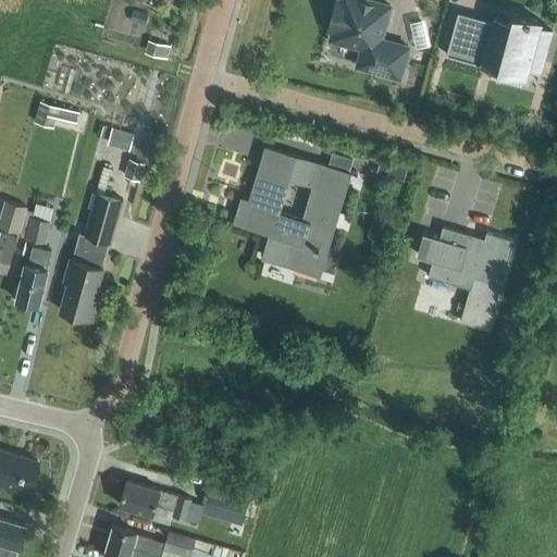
[(367,0),(366,0),(342,0),(331,40),(362,49),(357,66),(399,78),(408,48),(403,47),(401,48),(380,42),(391,5),(372,0),(367,0)]
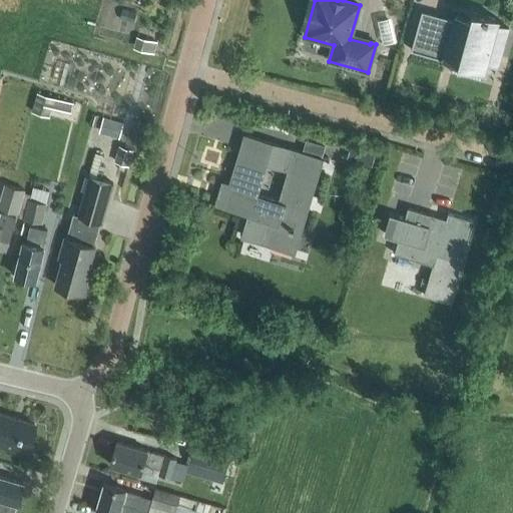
[(455,19),(425,10),(422,9),(410,49),(412,49),(413,45),(444,54),(443,58),(444,59),(444,57),(454,60),(453,61),(455,62),(456,57),(485,65),(486,62),(497,65),(508,27),(497,24),(498,19),(473,12),(470,22),(463,19),(463,17),(456,15),(455,19)]
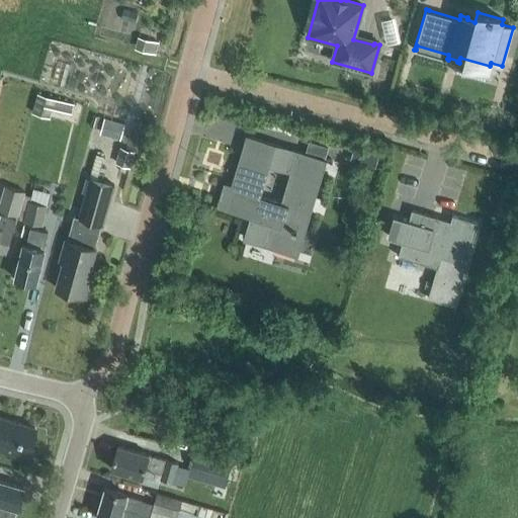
[(51,116),(56,97),(37,92),(32,111),(51,116)]
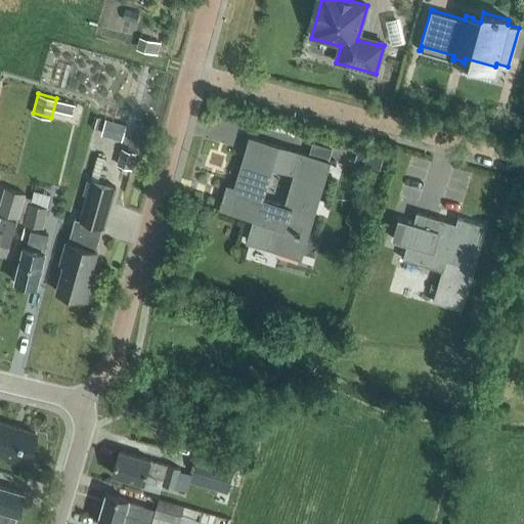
[(101,135),(123,141),(127,125),(106,119),(101,135)]
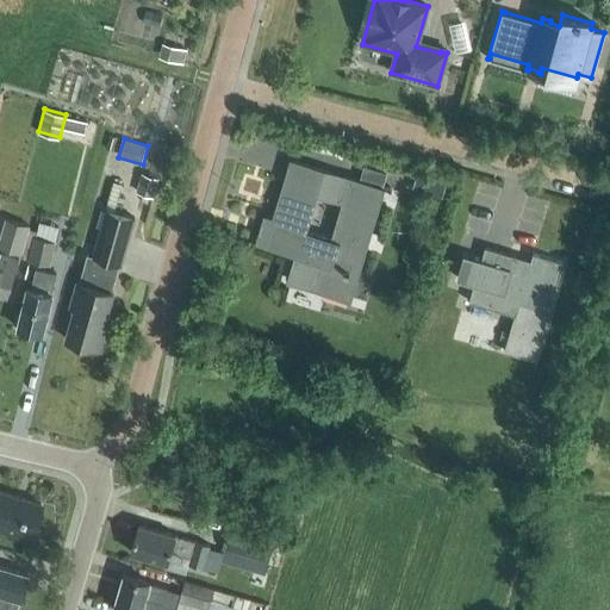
[(383,190),(383,188),(360,181),(292,161),(275,218),(271,235),(294,242),(291,251),(297,253),(291,275),(294,277),(293,281),(294,281),(311,286),(315,275),(329,280),(325,291),(350,298),(383,190)]
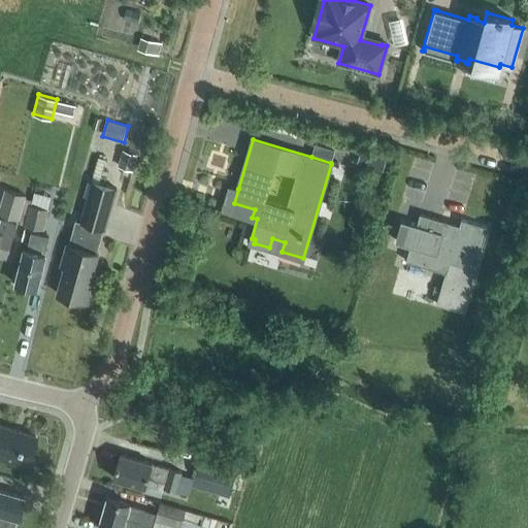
[(138,154),(123,150),(118,166),(133,170),(138,154)]
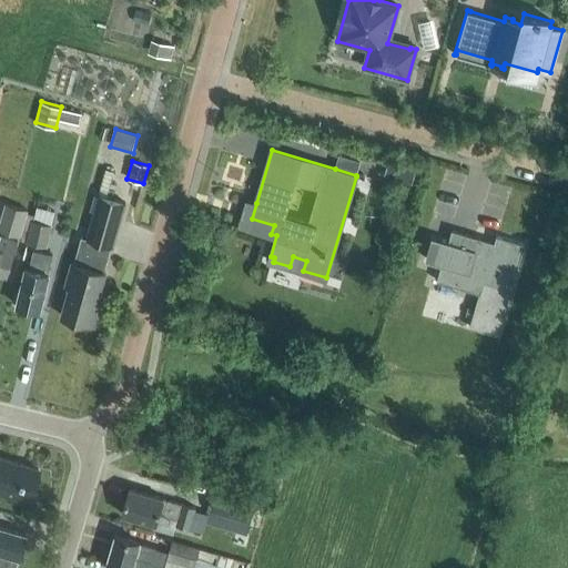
[(95,194),(83,237),(111,245),(113,246),(125,203),(95,194)]
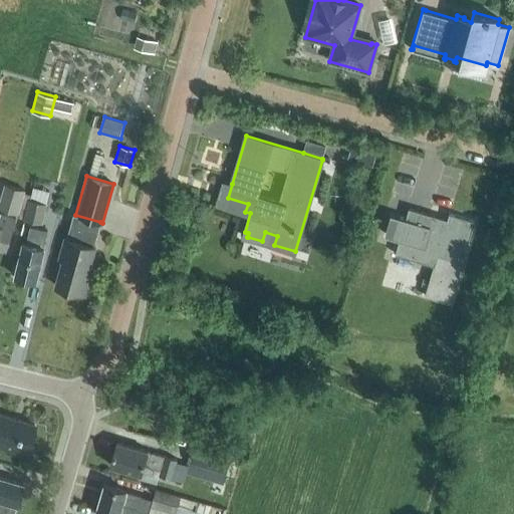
[(24,219),(29,199),(30,195),(24,193),(25,190),(4,184),(0,198),(0,208),(19,214),(18,217),(24,219)]
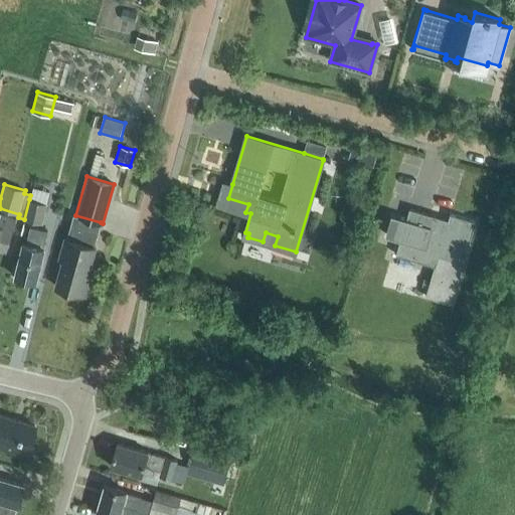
[(29,199),(24,219),(41,224),(47,203),(29,199)]
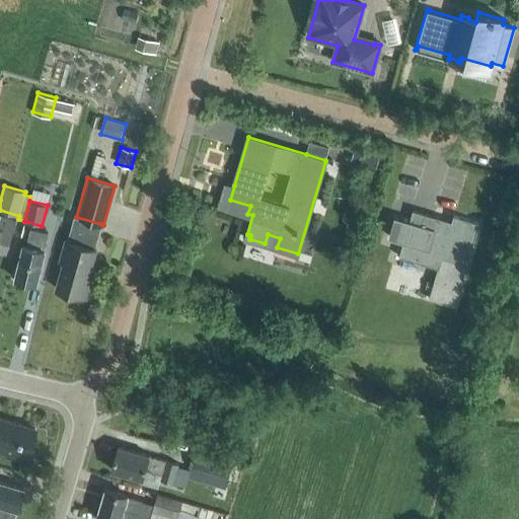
[(388,237),(403,242),(399,256),(438,268),(429,298),(454,306),(479,223),(453,215),(452,221),(413,210),(410,220),(395,216),(388,237)]
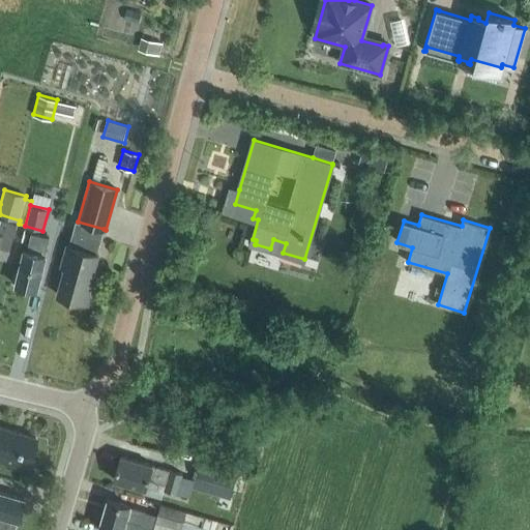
[(0,255),(6,258),(17,225),(0,219),(0,255)]
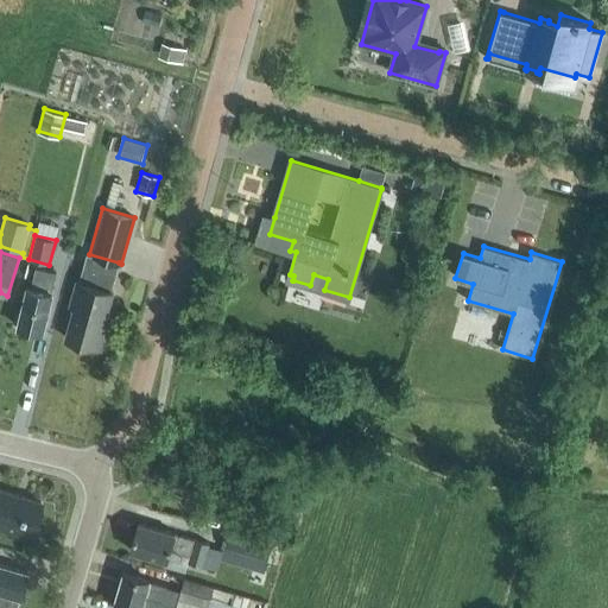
[(74,308),(65,337),(101,348),(109,322),(105,321),(113,291),(111,291),(116,273),(119,263),(89,254),(87,254),(84,264),(78,282),(77,282),(70,306),(74,308)]
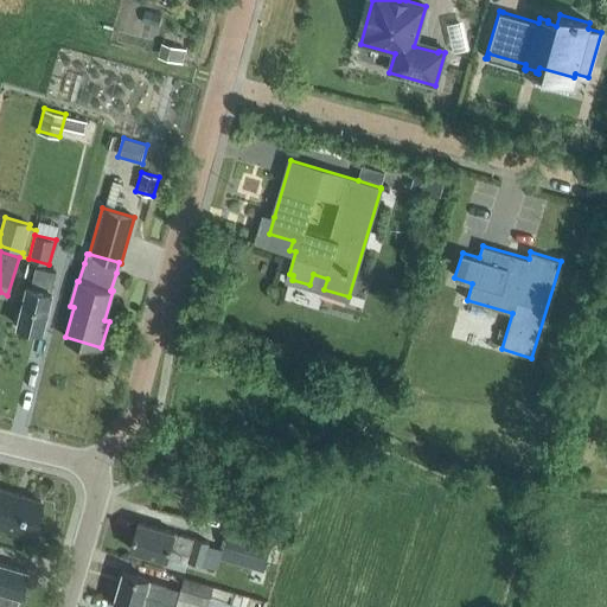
[(51,292),(56,273),(36,268),(31,287),(27,287),(18,325),(43,332),(52,293),(51,292)]
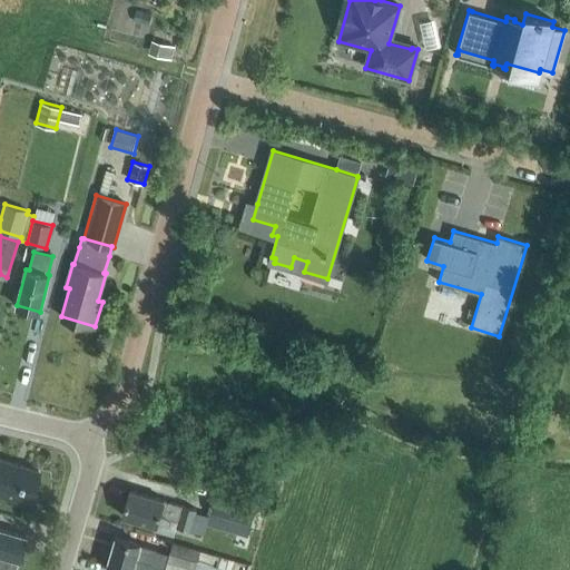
[(0,493),(28,502),(38,470),(0,459),(0,493)]
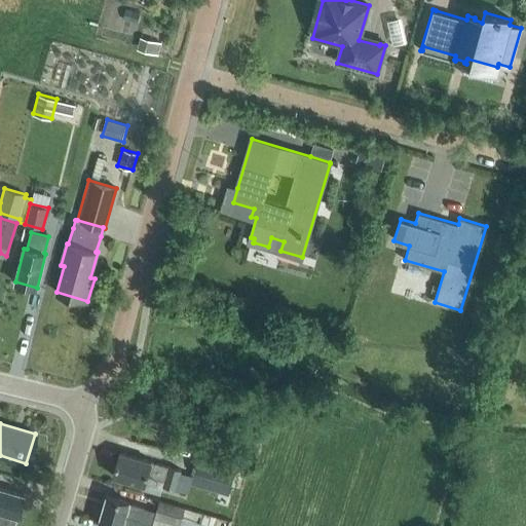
[(168,466),(151,461),(120,452),(113,476),(145,485),(147,476),(164,481),(163,486),(176,489),(181,470),(168,466)]
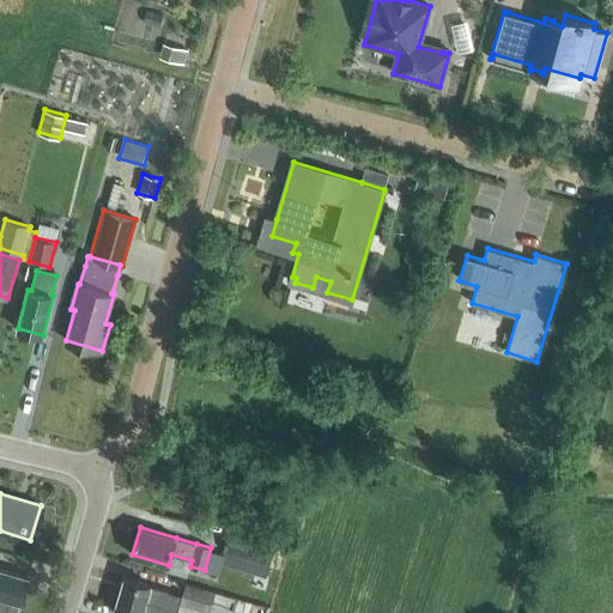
[(229,532),(224,551),(269,564),(275,545),(229,532)]
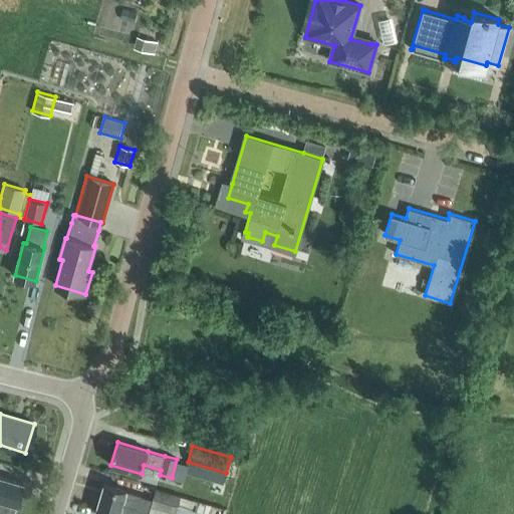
[(0,513),(12,513),(15,504),(21,483),(0,477),(0,513)]
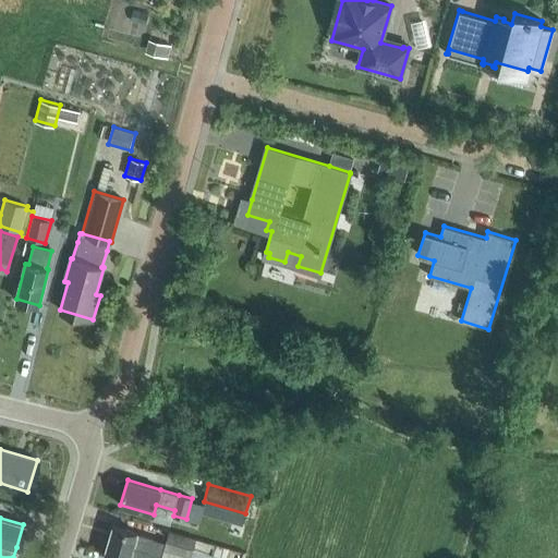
[(114,525),(105,556),(110,557),(158,557),(159,556),(161,557),(164,550),(191,557),(196,538),(168,530),(165,542),(154,538),(154,537),(137,533),(114,525)]
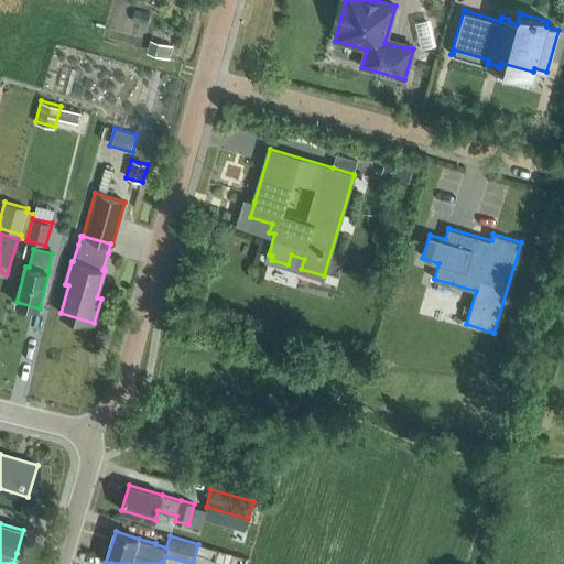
All buildings are outlined.
